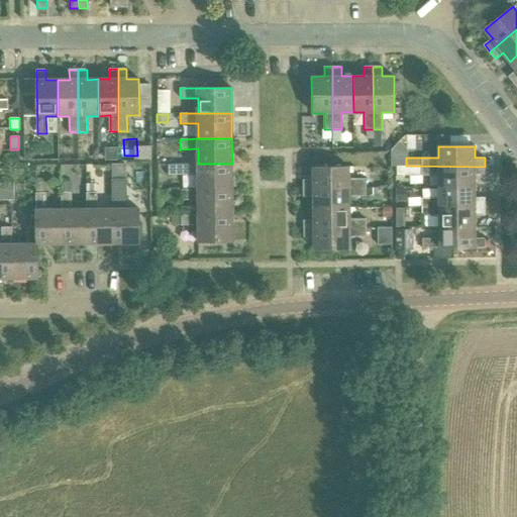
[(117,147),(104,147),(105,161),(117,161),(117,147)]
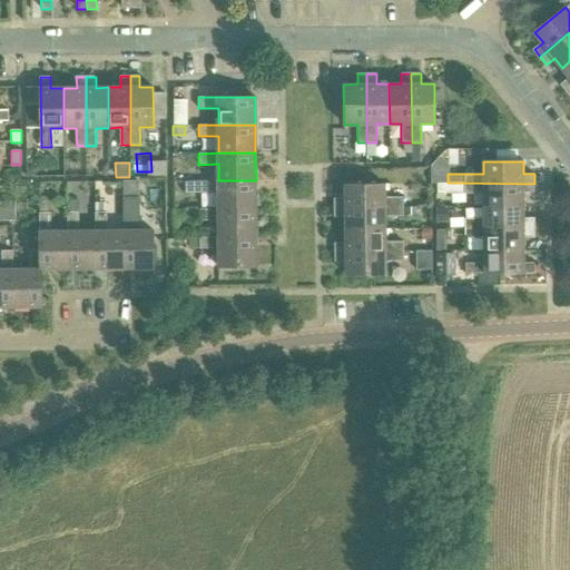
[(139,197),(139,180),(123,180),(123,197),(139,197)]
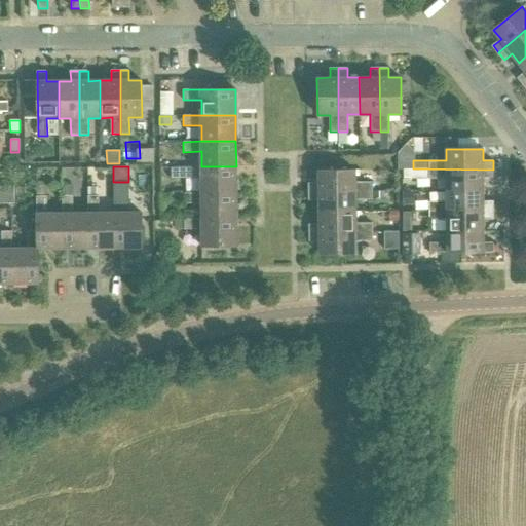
[(236,192),(236,166),(201,166),(171,167),(171,178),(202,178),(202,193),(236,192)]
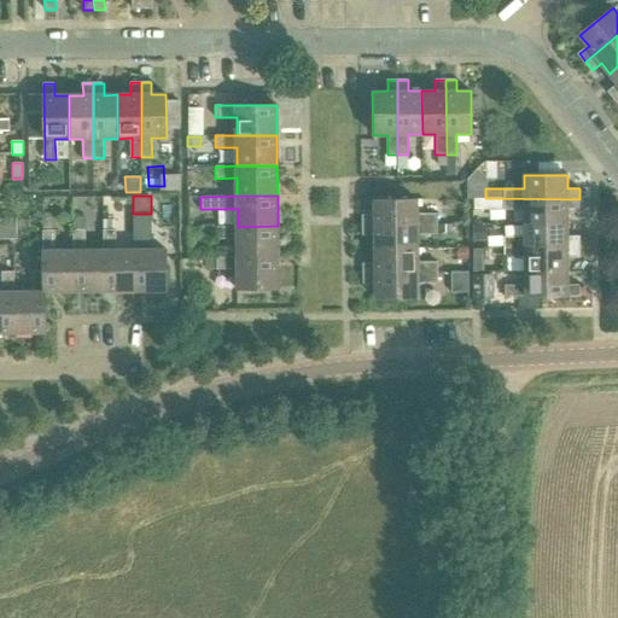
[(579,210),(579,199),(485,198),(473,199),(473,210),(524,209),(524,223),(567,223),(567,210),(579,210)]
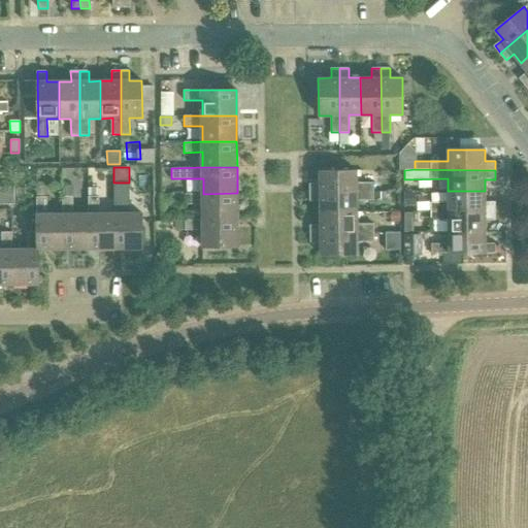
[(309,193),(372,192),(372,183),(357,183),(357,170),(320,171),(320,184),(309,184),(309,193)]
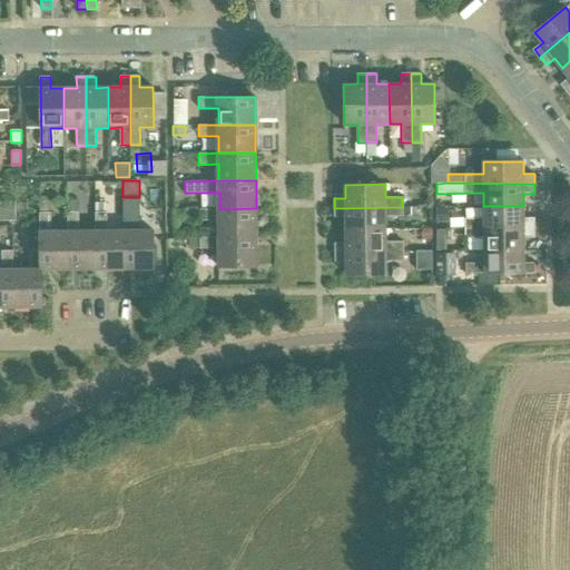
[(523,218),(523,206),(483,206),(483,219),(464,219),(464,220),(451,220),(451,229),(457,229),(534,228),(534,218),(523,218)]
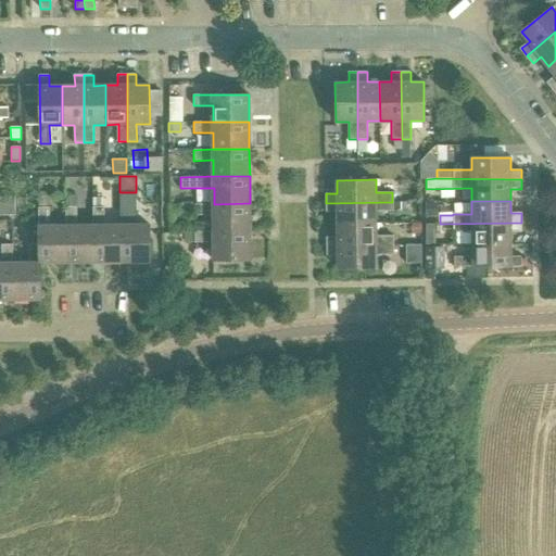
[(338,225),(377,225),(376,211),(393,211),(392,202),(326,203),(326,212),(338,212),(338,225)]
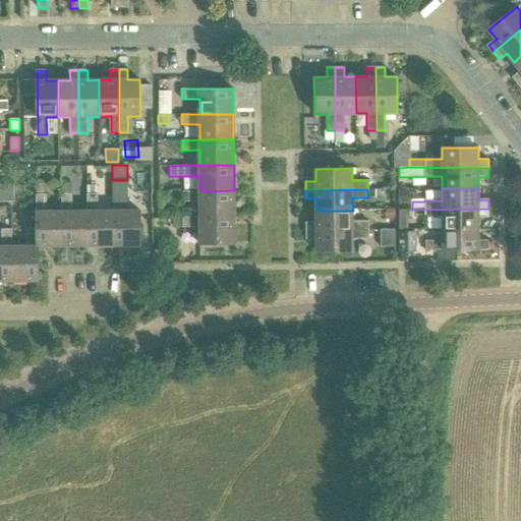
[(200,217),(234,217),(234,190),(200,191),(181,191),(182,201),(200,201),(200,217)]
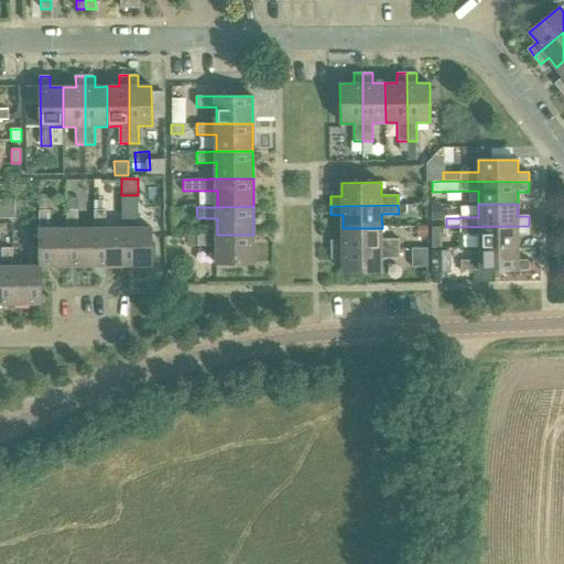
[(432,206),(432,218),(443,219),(443,206),(432,206)]
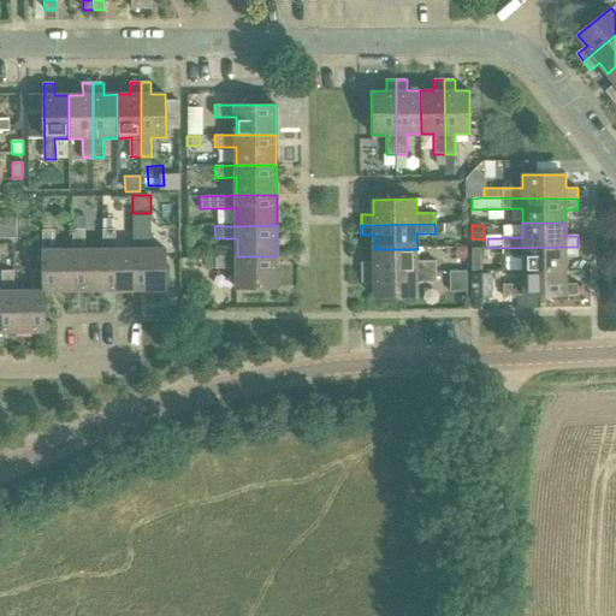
[(134,229),(134,249),(134,290),(166,290),(166,249),(146,249),(146,229),(134,229)]
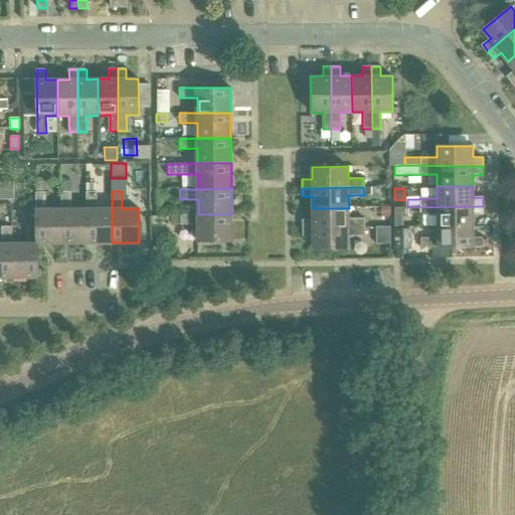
[(61,243),(60,208),(46,208),(45,192),(35,193),(35,218),(36,243),(37,243),(61,243)]
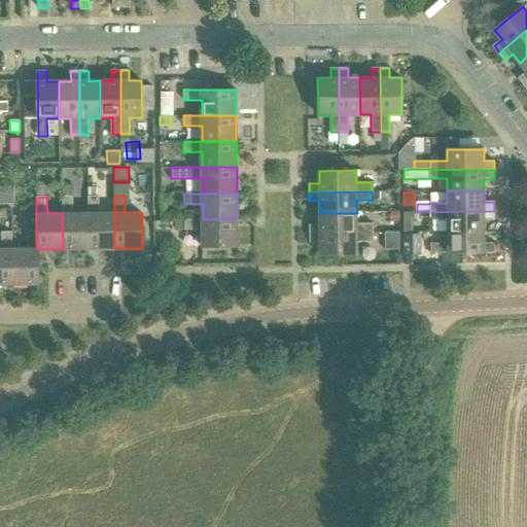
[(89,248),(88,213),(72,213),(72,197),(62,197),(62,213),(63,249),(89,248)]
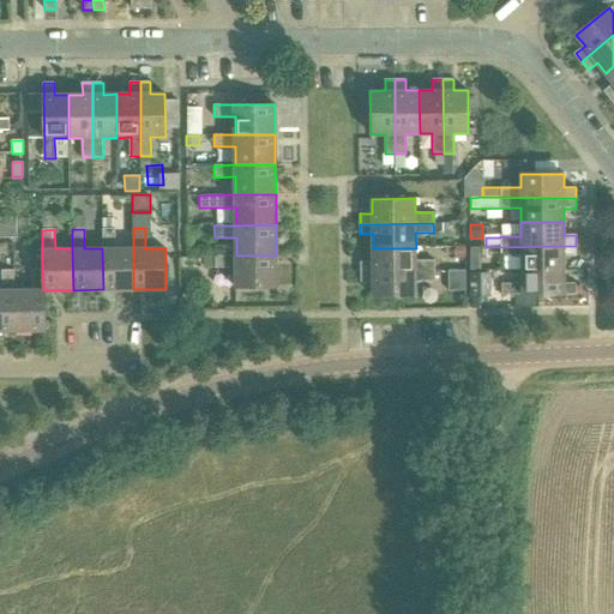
[(133,289),(133,248),(115,248),(115,229),(102,229),(102,248),(103,289),(133,289)]
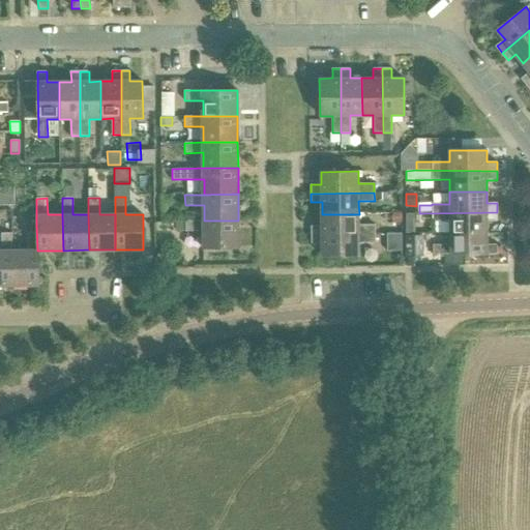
[(450,234),(487,233),(487,222),(497,222),(497,212),(424,213),(424,221),(450,221),(450,234)]
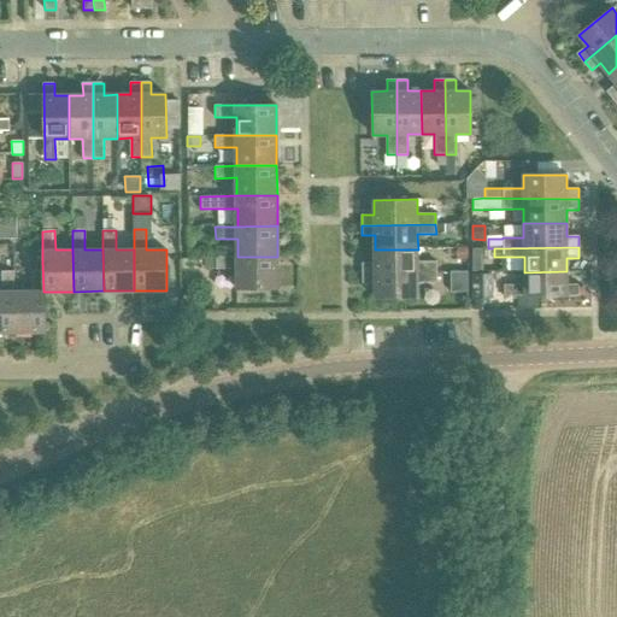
[(363,274),(436,272),(436,262),(418,262),(418,250),(375,250),(375,263),(363,264),(363,274)]
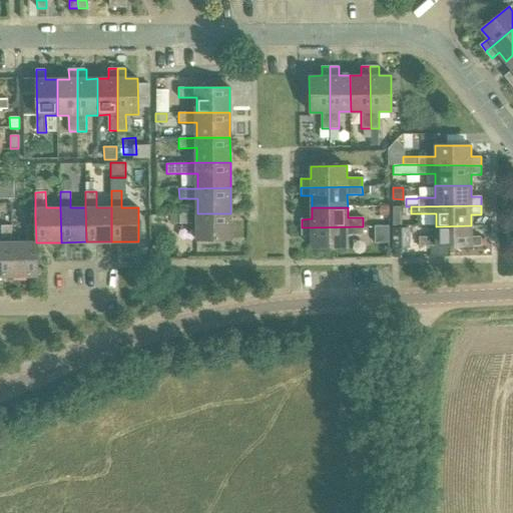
[(230,239),(230,213),(197,213),(179,213),(179,223),(197,222),(197,239),(230,239)]
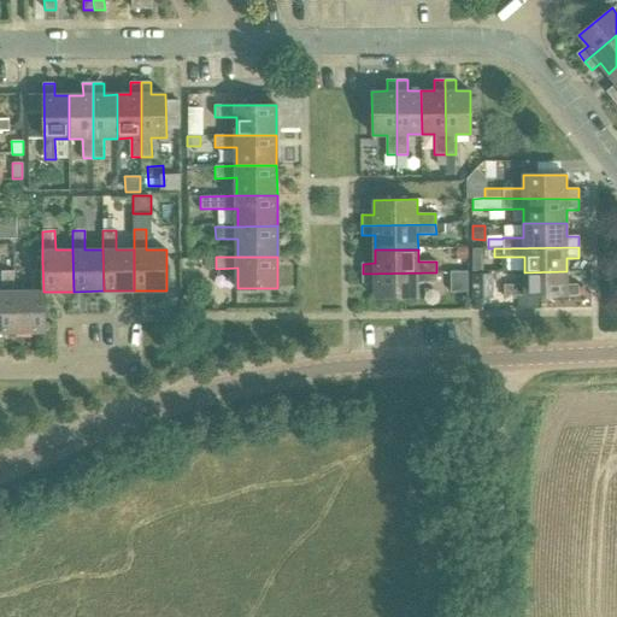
[(43,292),(42,262),(33,262),(33,271),(31,271),(31,291),(15,291),(15,333),(46,333),(45,292),(43,292)]
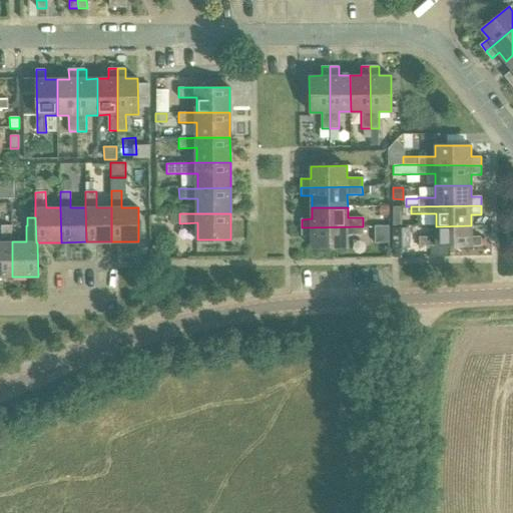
[(0,277),(12,277),(12,241),(11,241),(11,225),(1,225),(1,242),(0,241),(0,277)]
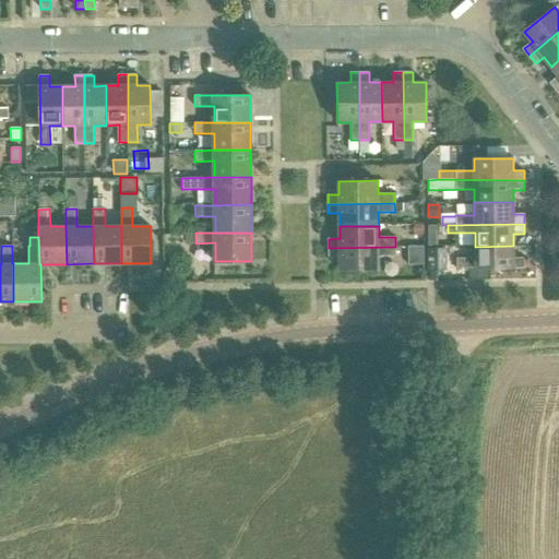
[(513,246),(475,247),(475,259),(456,259),(456,269),(525,268),(525,258),(513,258),(513,246)]
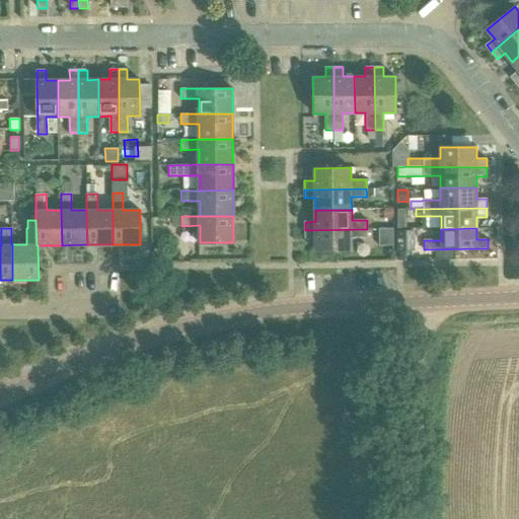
[(367,229),(305,230),(305,238),(315,238),(316,250),(352,249),(352,238),(367,238),(367,229)]
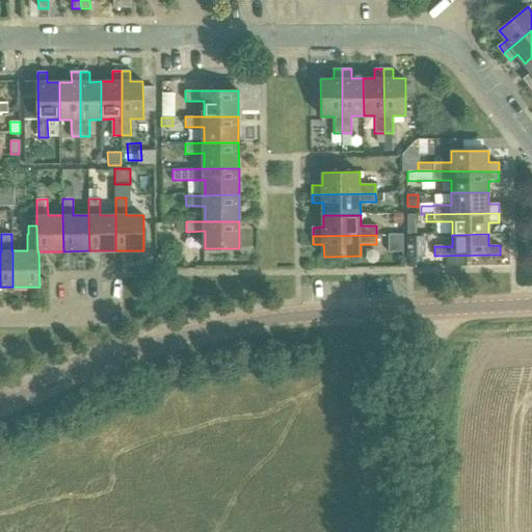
[(389,253),(403,251),(403,235),(389,235),(389,253)]
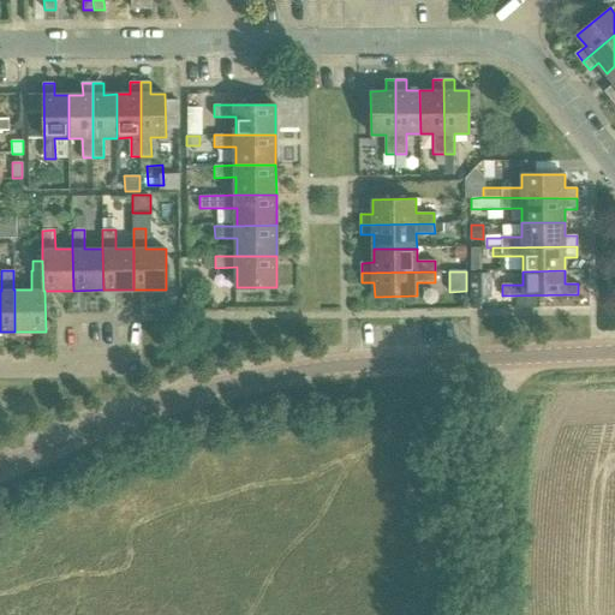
[(470,298),(491,298),(491,273),(470,273),(470,298)]
